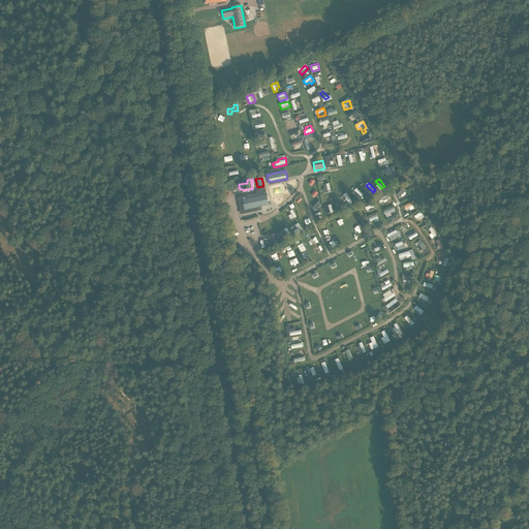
[(399,198),(406,191),(402,187),(395,194),(399,198)]
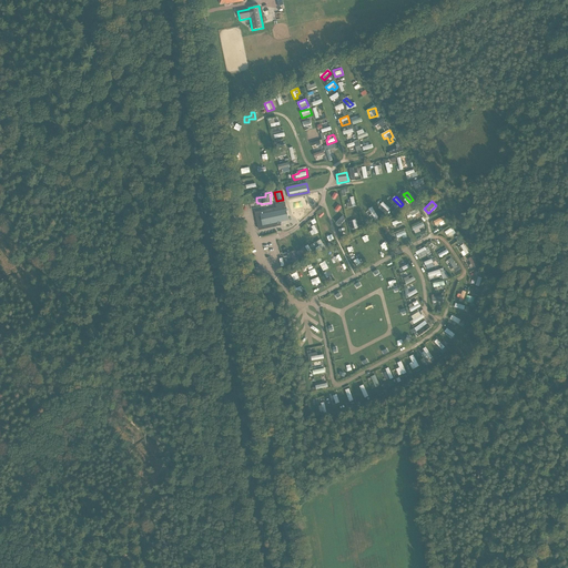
[(288,221),(285,202),(275,204),(276,208),(254,212),(257,223),(260,223),(260,225),(280,221),(281,222),(288,221)]
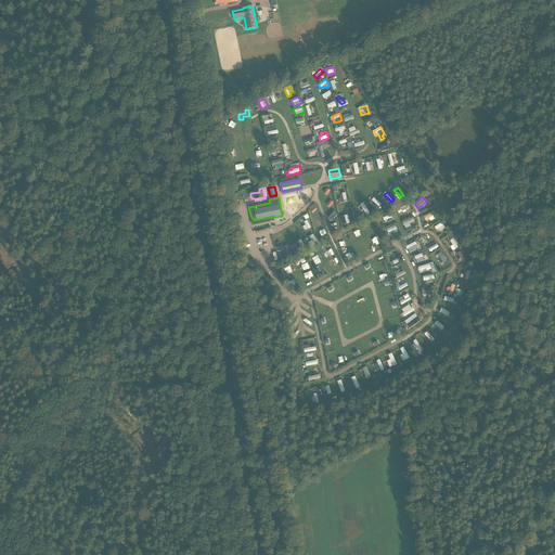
[(374,197),(372,199),(379,206),(382,204),(374,197)]
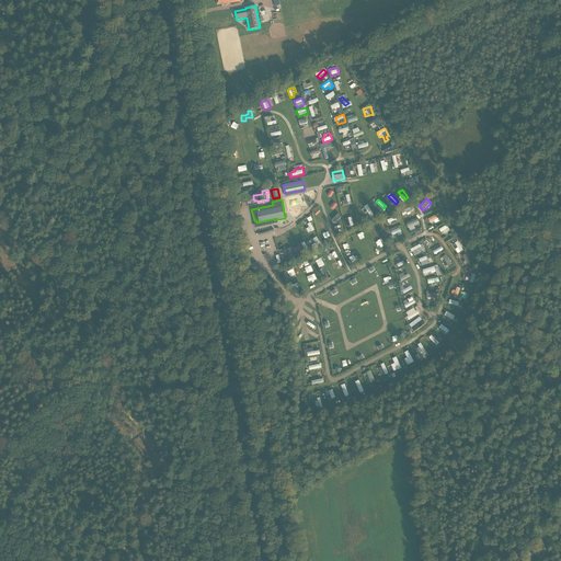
[(365,214),(371,210),(368,205),(362,208),(365,214)]
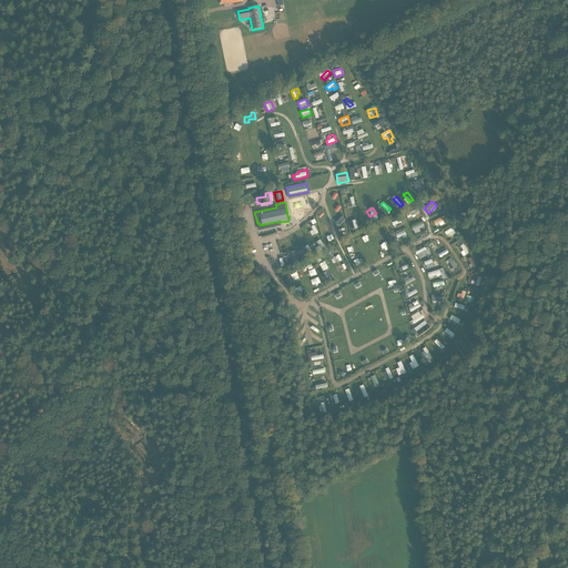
[(413,219),(408,220),(411,224),(419,219),(416,213),(412,216),(413,219)]
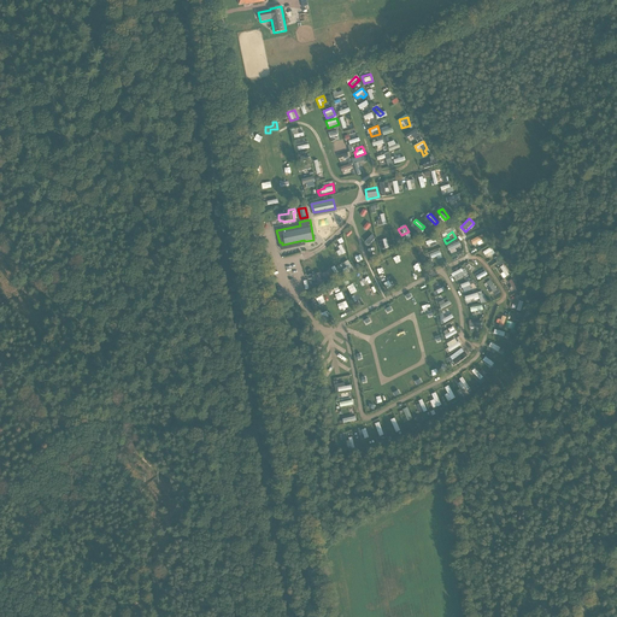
[(428,250),(438,247),(436,239),(427,241),(428,250)]
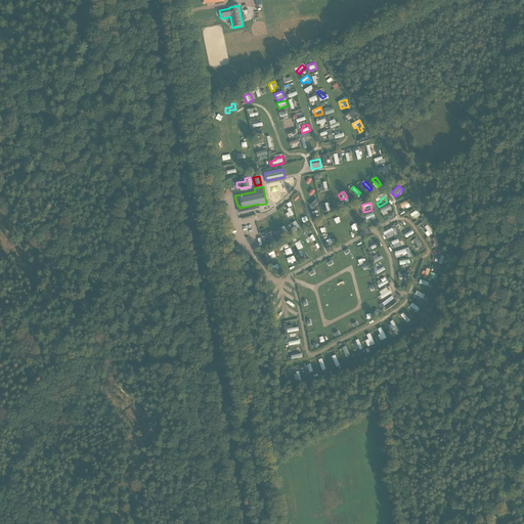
[(418,213),(410,216),(413,223),(421,219),(418,213)]
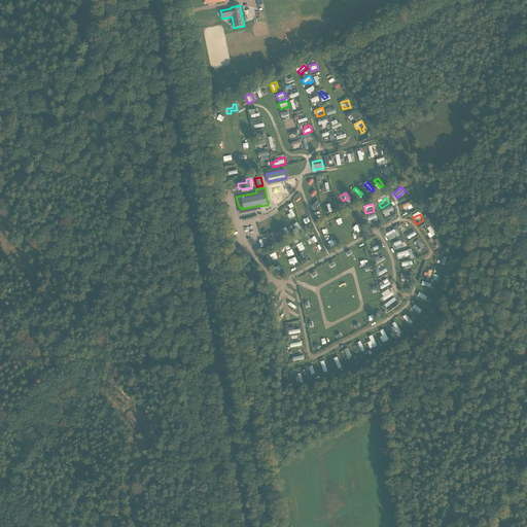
[(261,233),(269,230),(267,223),(259,226),(261,233)]
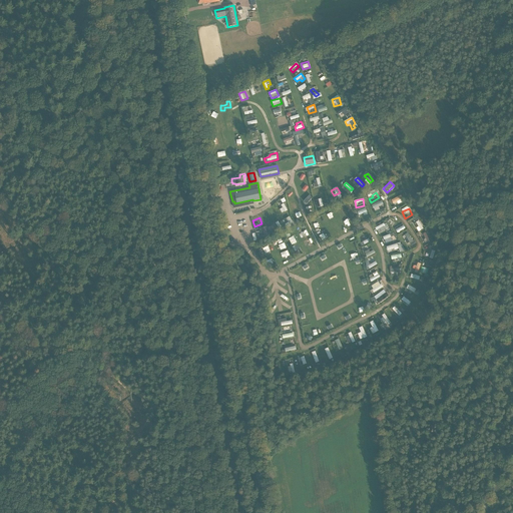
[(389,230),(388,226),(386,227),(385,224),(376,227),(378,233),(389,230)]
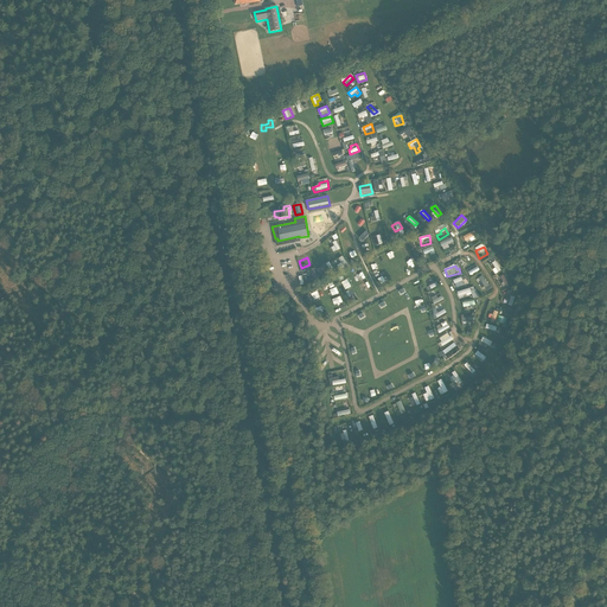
[(472,279),(480,274),(477,268),(468,273),(472,279)]
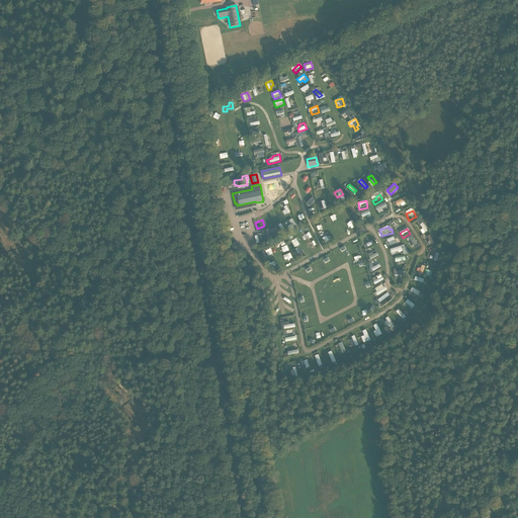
[(390,246),(396,244),(396,242),(399,240),(398,237),(387,241),(390,246)]
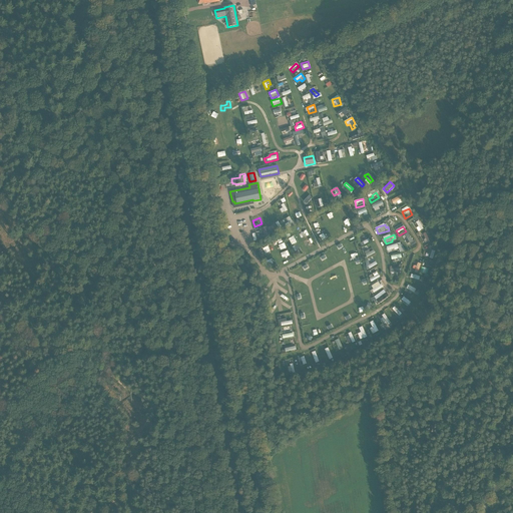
[(403,239),(408,248),(414,245),(409,236),(403,239)]
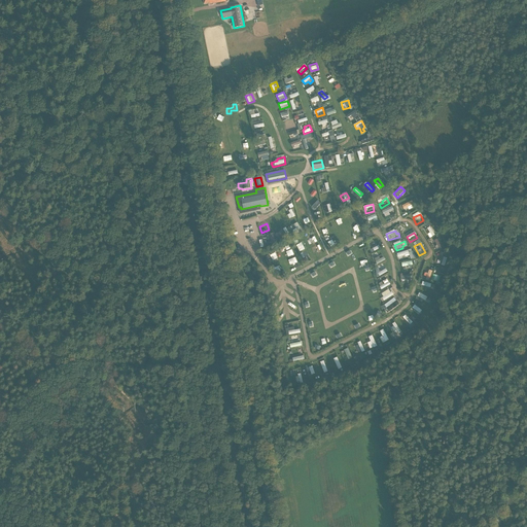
[(397,255),(398,260),(406,258),(406,257),(410,256),(408,250),(398,253),(398,254),(397,255)]
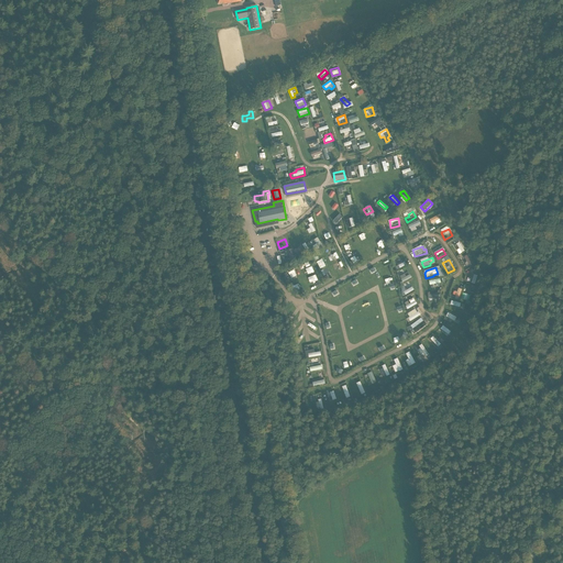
[(409,273),(400,277),(404,284),(412,279),(409,273)]
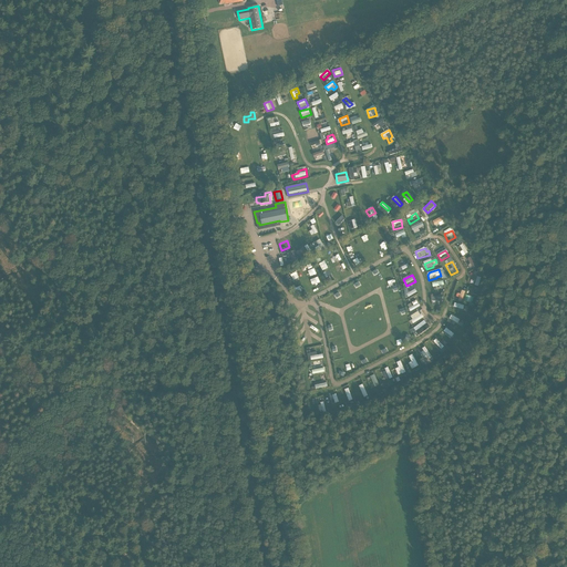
[(380,279),(382,288),(393,285),(390,276),(380,279)]
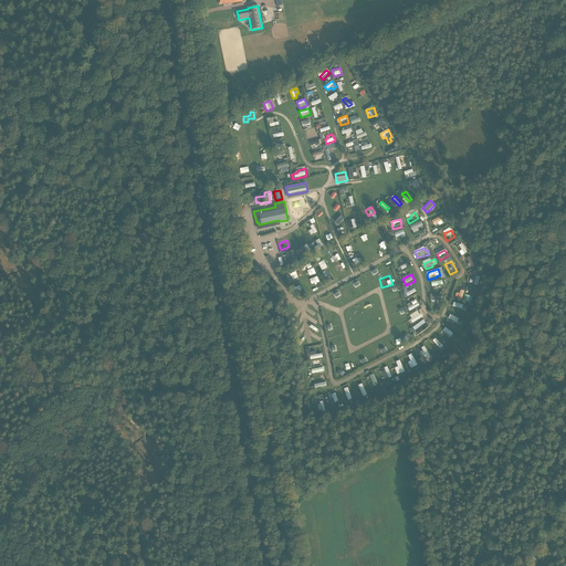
[(408,310),(410,313),(419,308),(417,302),(410,305),(411,307),(408,310)]
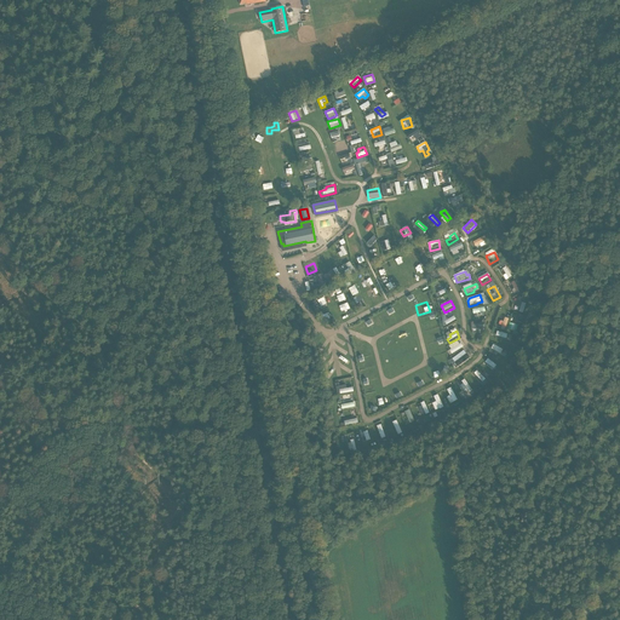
[(458,343),(449,348),(452,352),(449,354),(452,357),(464,350),(461,346),(460,346),(458,343)]
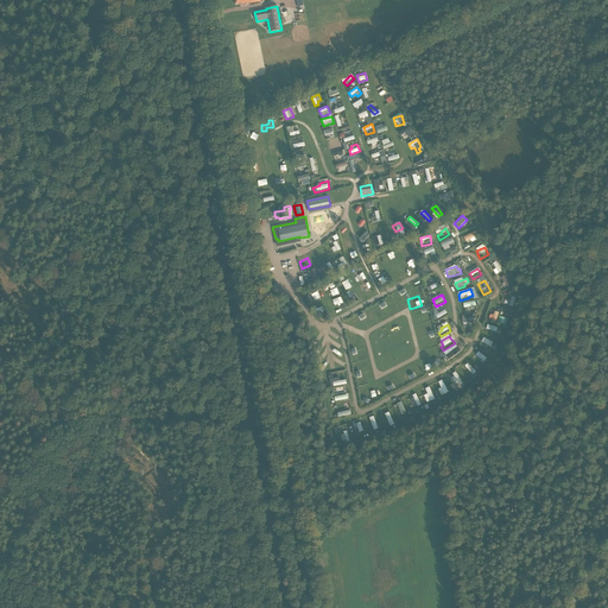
[(455,346),(444,355),(447,358),(457,349),(455,346)]
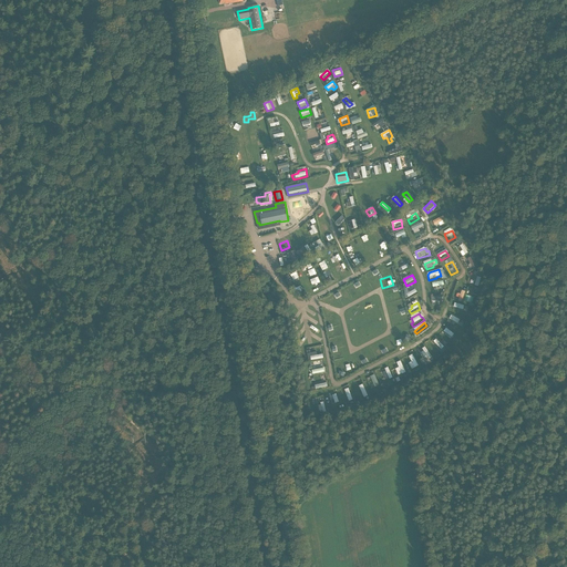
[(312,377),(325,375),(323,368),(311,369),(312,377)]
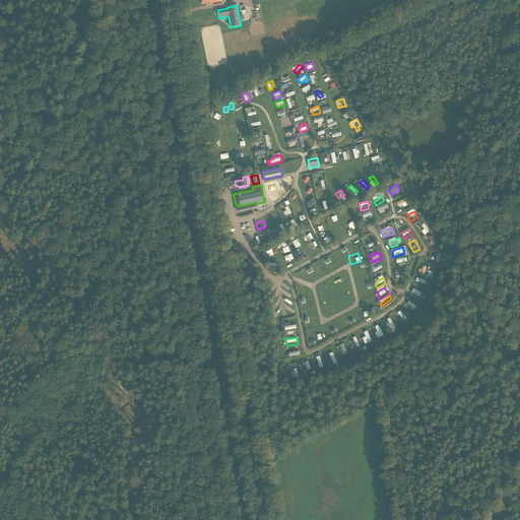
[(334,368),(338,366),(333,353),(329,355),(334,368)]
